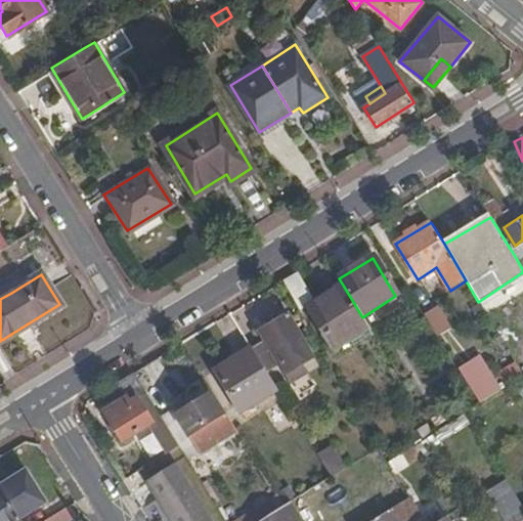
[(308,309),(334,351),(369,329),(362,317),(344,287),(308,309)]
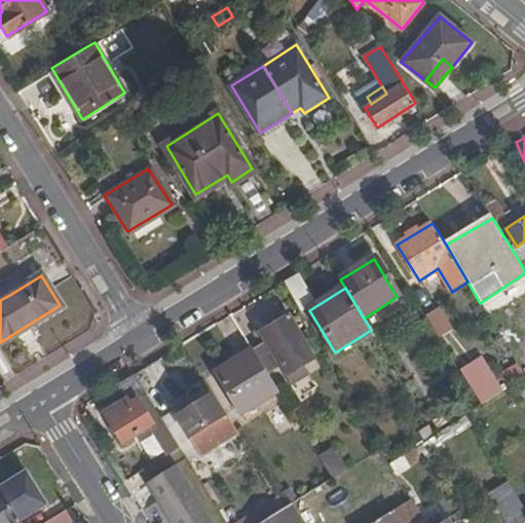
[(294,309),(287,314),(298,332),(305,328),(294,309)]
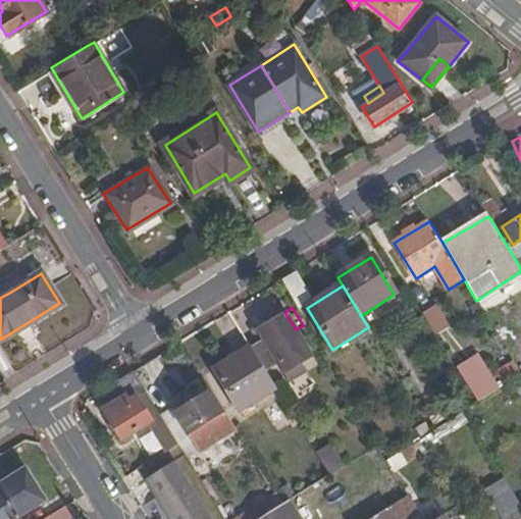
[(437,307),(423,316),(476,403),(490,394),(437,307)]
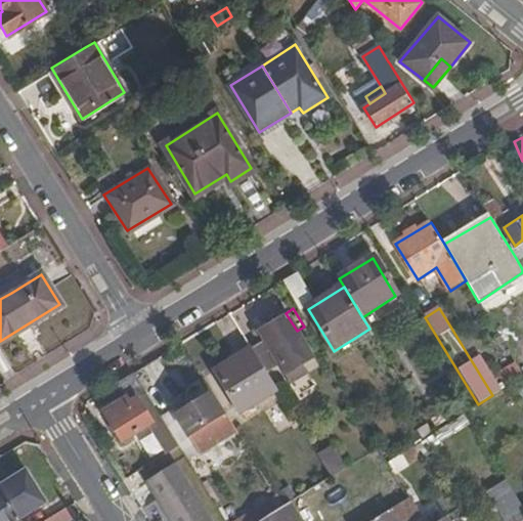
[(259,330),(265,340),(252,347),(272,381),(312,355),(297,331),(286,313),(259,330)]
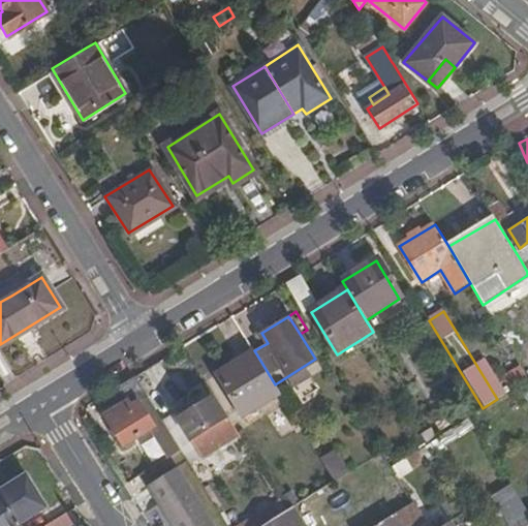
[(254,350),(218,373),(244,414),(258,406),(280,393),(275,384),(254,350)]
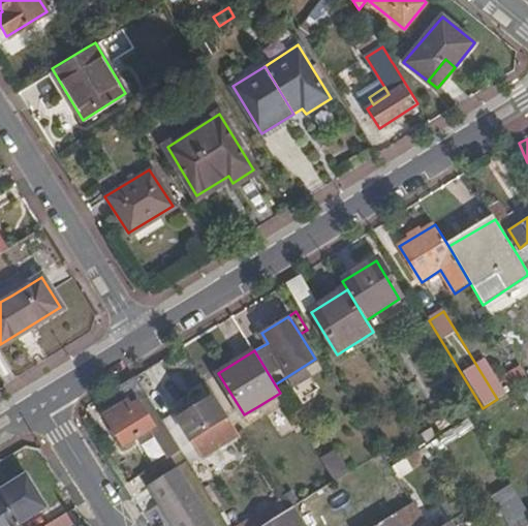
[(122,445),(148,430),(166,460),(182,451),(163,420),(135,375),(118,387),(127,401),(104,416),(122,445)]
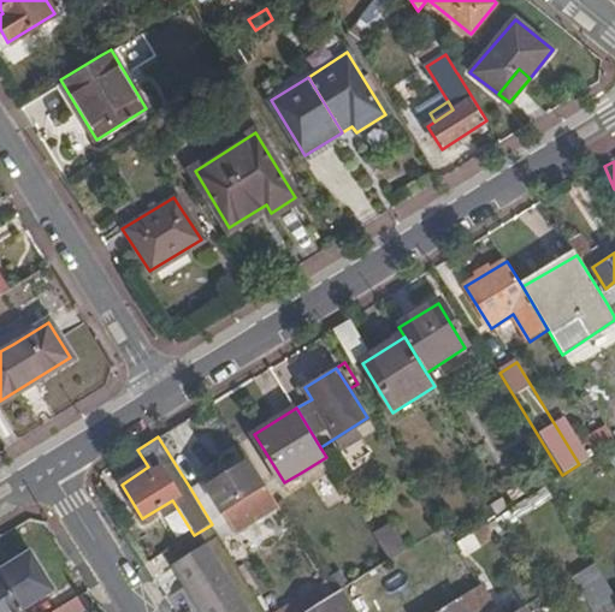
[(212,524),(222,541),(237,533),(278,507),(264,485),(261,486),(248,463),(237,470),(231,462),(190,488),(212,524)]
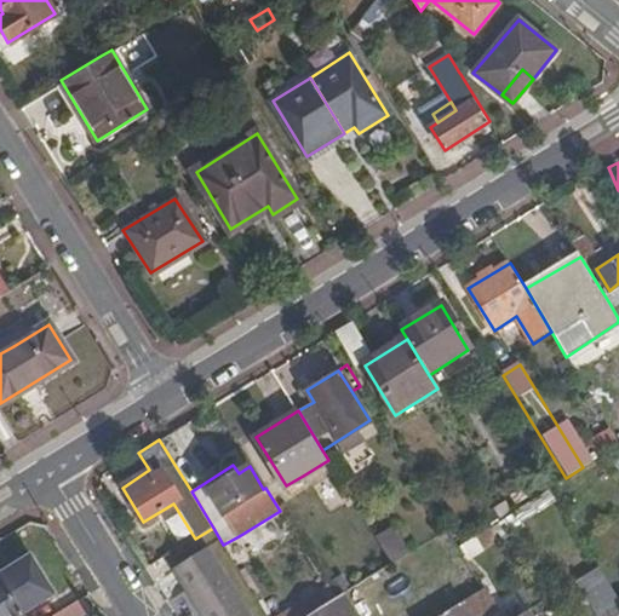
[(309,484),(303,476),(286,485),(291,495),(309,484)]
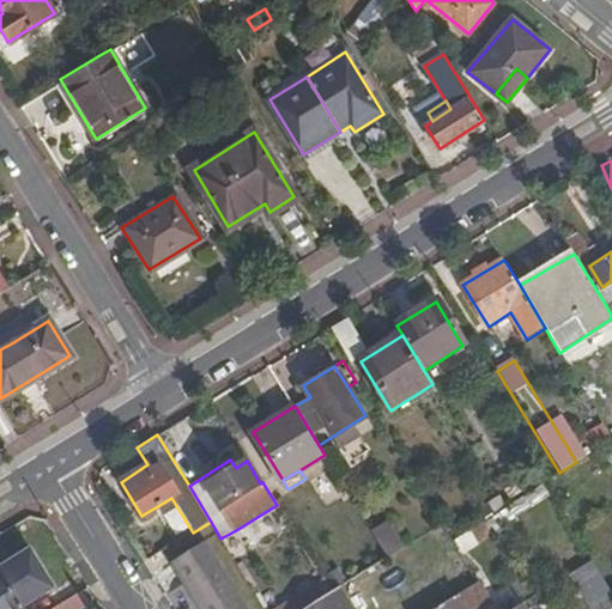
[(520,515),(545,500),(538,487),(513,503),(520,515)]
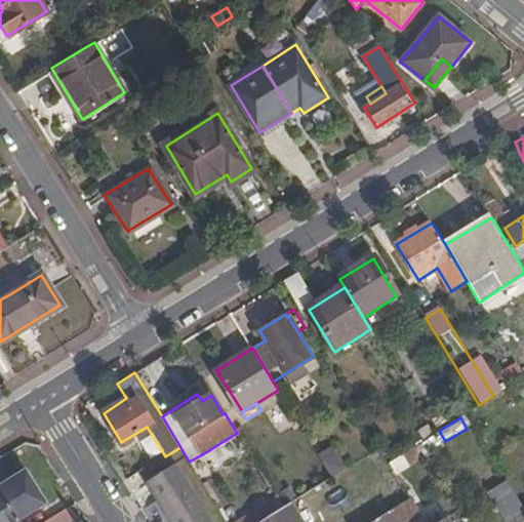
[(315,455),(327,480),(344,472),(330,447),(315,455)]
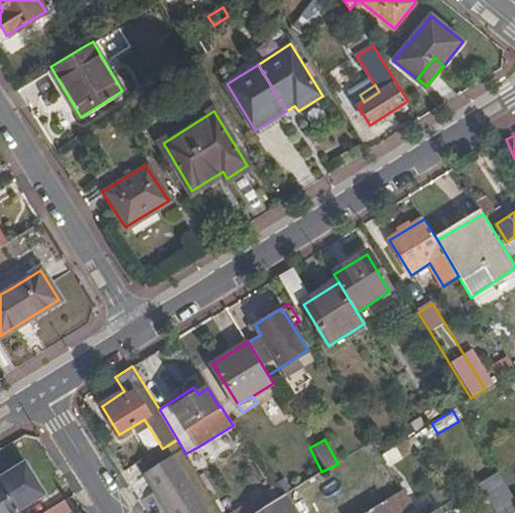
[(205,512),(172,457),(146,473),(168,512),(205,512)]
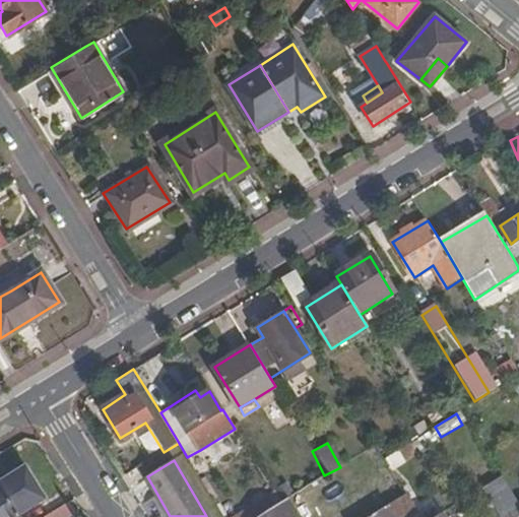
[(518,516),(518,512),(500,476),(479,488),(494,516),(518,516)]
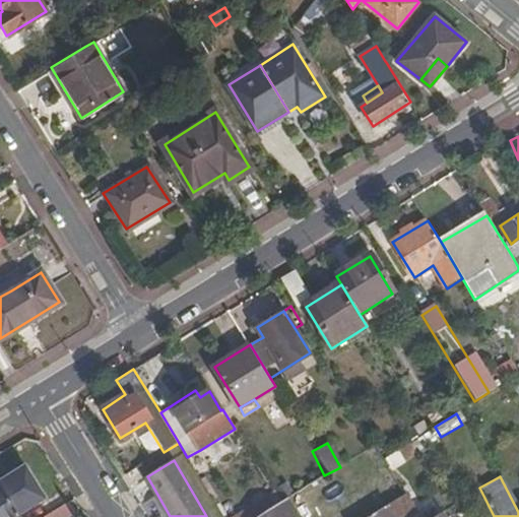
[(18,516),(1,488),(0,489),(0,516),(18,516)]
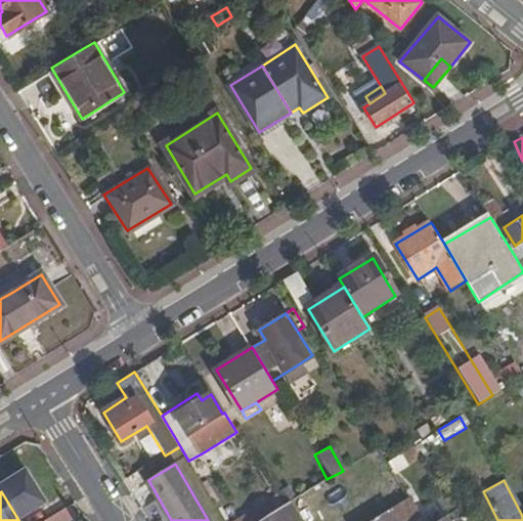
[(261,520),(282,508),(275,496),(235,520),(261,520)]
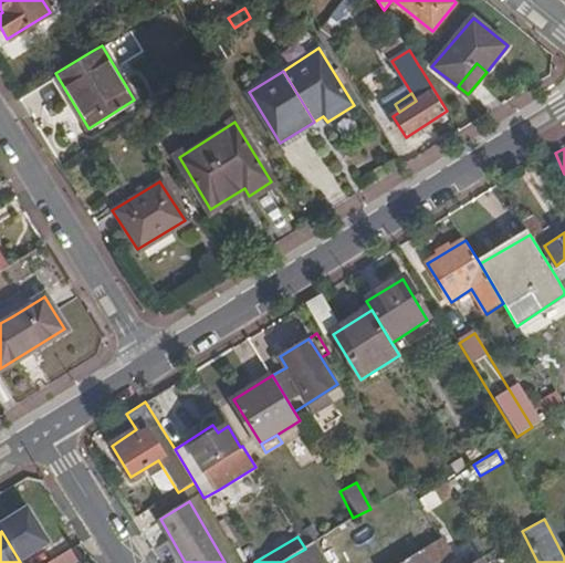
[(447,549),(439,537),(396,562),(426,562),(447,549)]
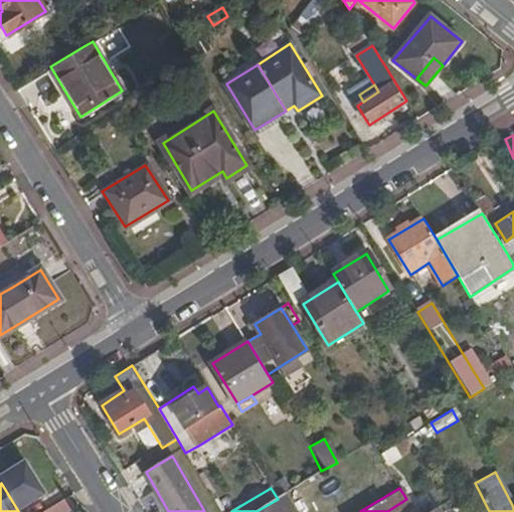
[(291,511),(282,497),(278,499),(257,511),(291,511)]
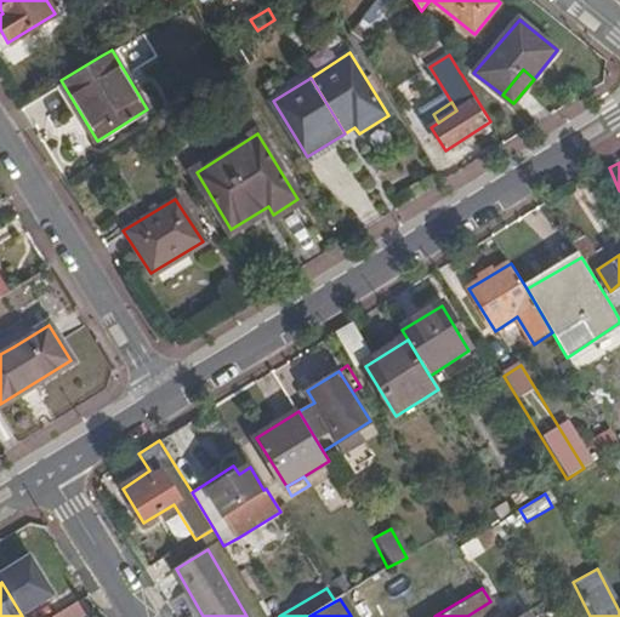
[(81,616),(84,615),(78,604),(57,616),(81,616)]
